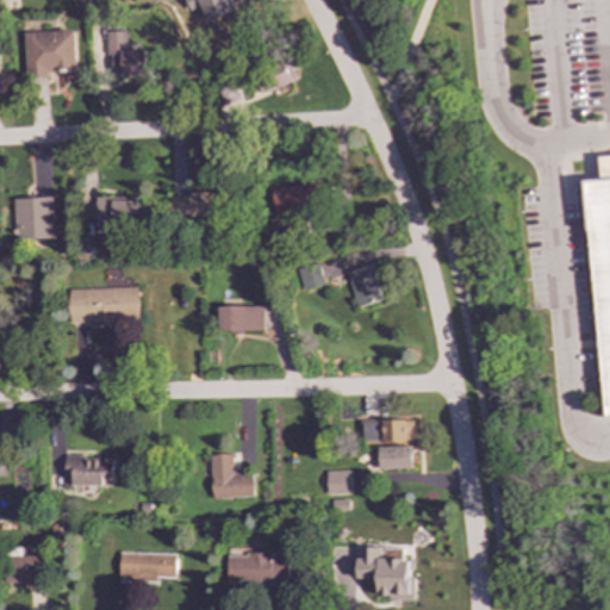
[(199,0),(209,23),(238,10),(234,0),(199,0)]
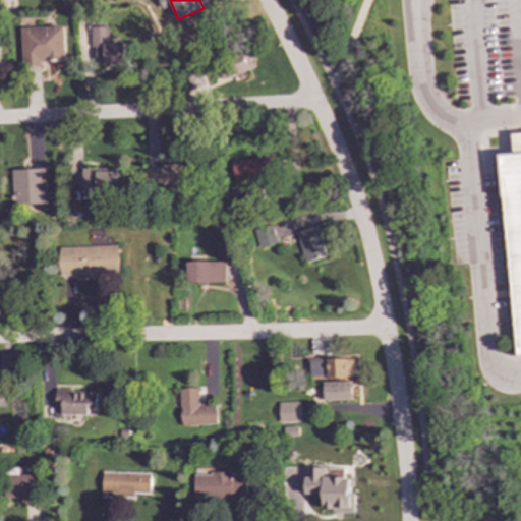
[(42,65),(42,61),(65,60),(64,25),(20,27),(22,66),(42,65)]
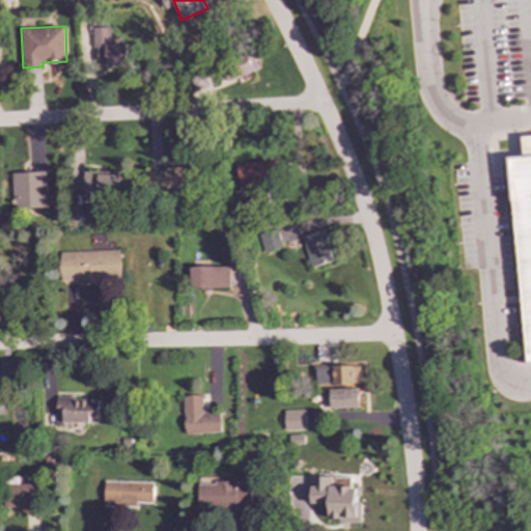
[(93,28),(93,65),(127,65),(127,44),(110,44),(110,28),(93,28)]
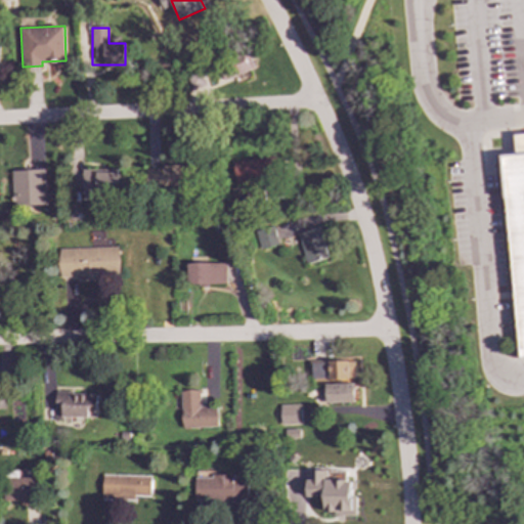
[(519,358),(523,357),(523,151),(499,155),(519,358)]
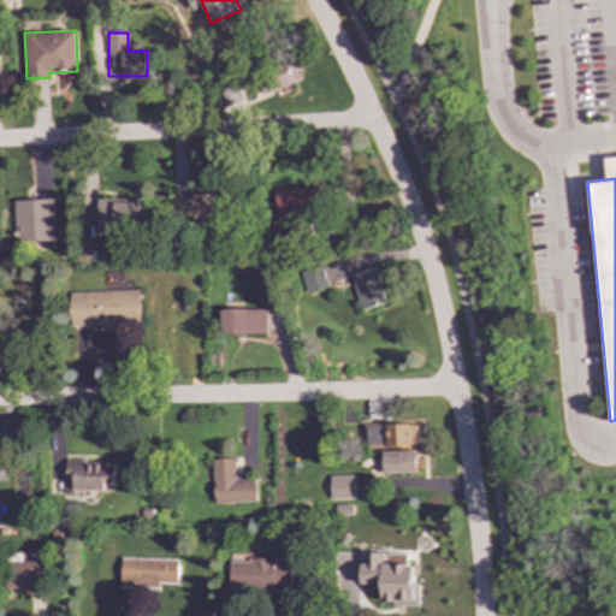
[(277,213),(325,212),(324,187),(276,188),(277,213)]
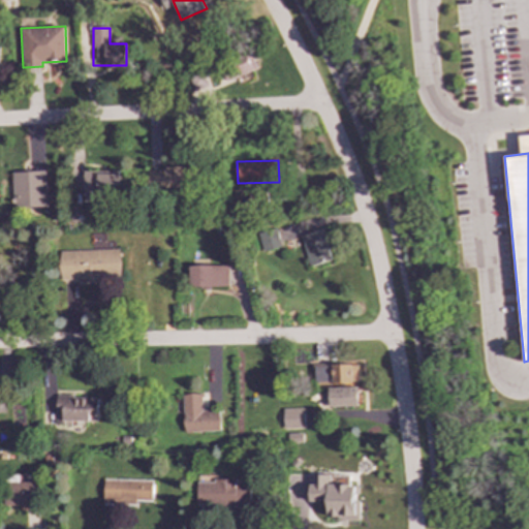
[(189,166),(148,168),(149,183),(155,183),(155,190),(190,188),(189,166)]
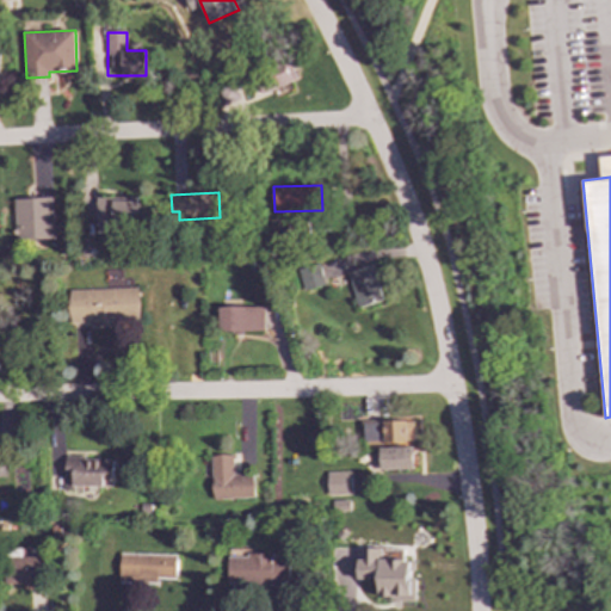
[(96,232),(137,230),(137,197),(94,198),(96,232)]
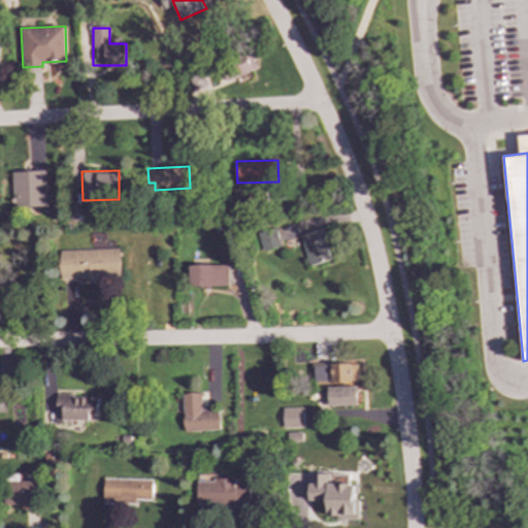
[(47,207),(45,171),(11,172),(13,208),(47,207)]
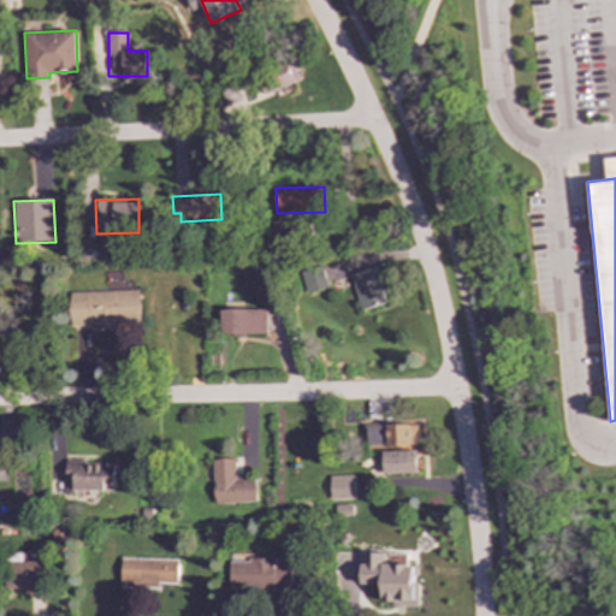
[(306,294),(327,288),(320,266),(300,272),(306,294)]
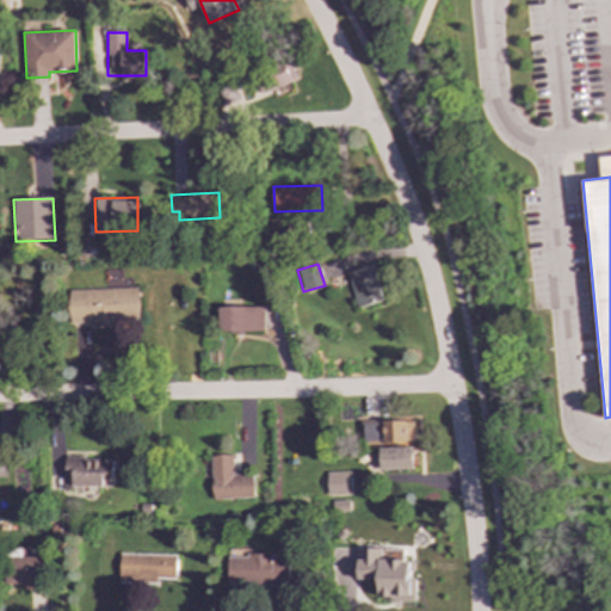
[(68,289),(68,323),(140,323),(140,289),(68,289)]
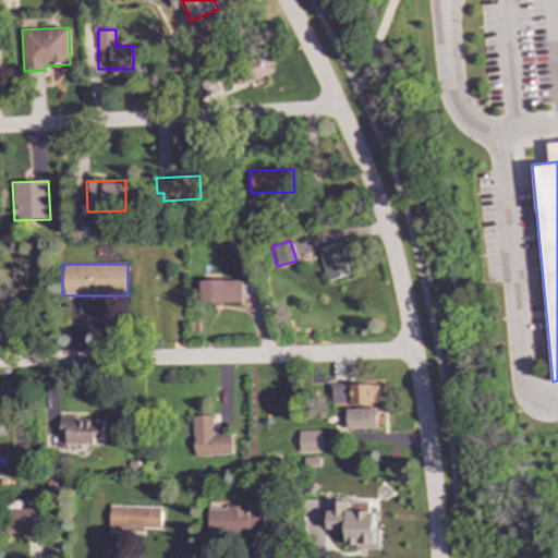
[(199,304),(242,303),(242,280),(198,281),(199,304)]
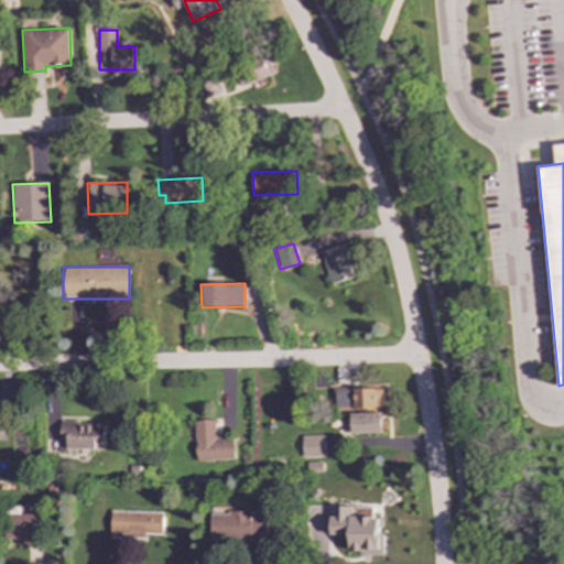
[(382,408),(381,389),(334,390),(335,409),(382,408)]
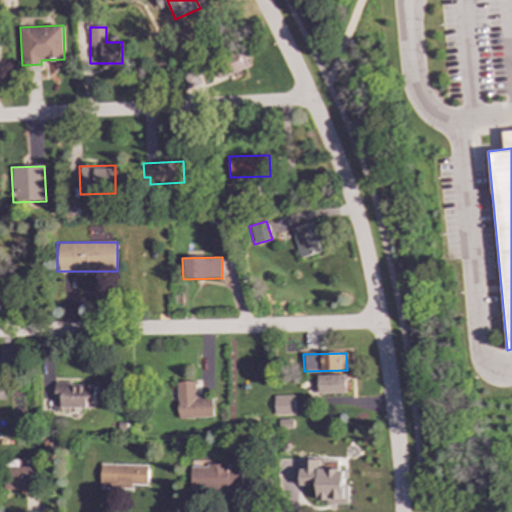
[(318,394),(346,393),(345,374),(317,375),(318,394)]
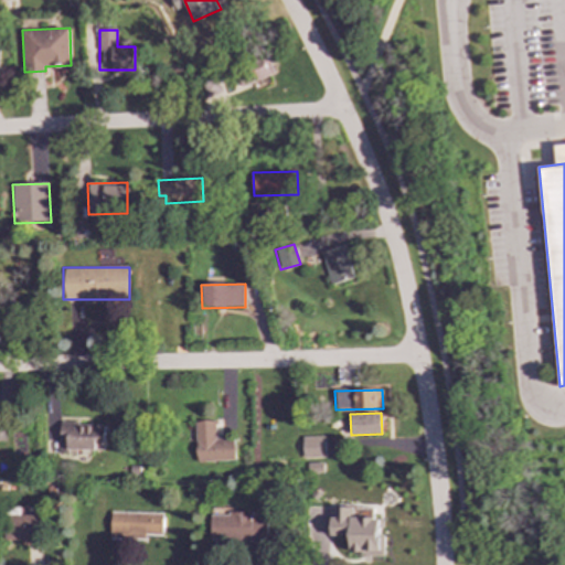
[(215,439),(215,420),(194,422),(195,462),(235,461),(235,438),(215,439)]
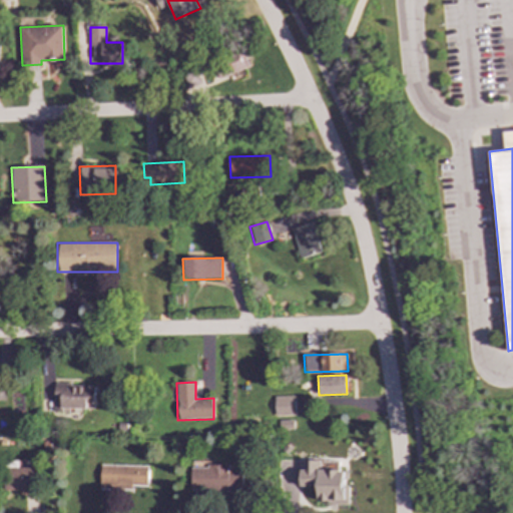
[(53,408),(95,409),(95,385),(54,384),(53,408)]
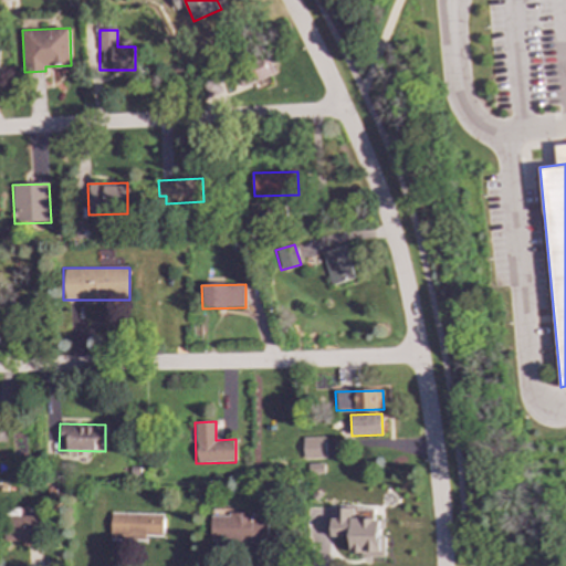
[(303,459),(325,459),(324,437),(302,438),(303,459)]
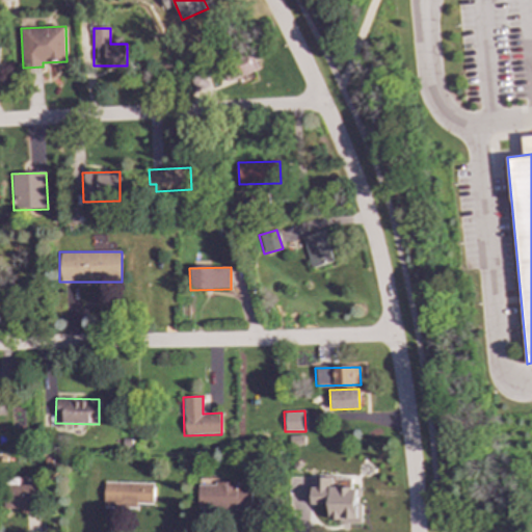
[(303,435),(289,436),(289,445),(303,445),(303,435)]
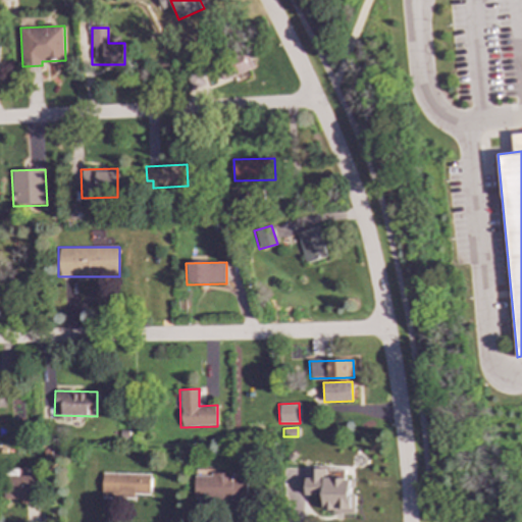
[(305,496),(322,494),(323,513),(355,513),(354,494),(350,494),(350,478),(343,479),(343,469),(305,469),(305,496)]
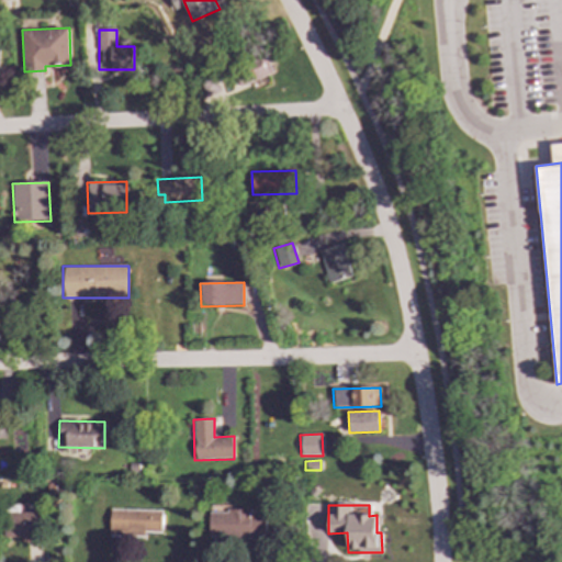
[(20,513),(20,508),(2,509),(2,537),(44,536),(44,513),(20,513)]
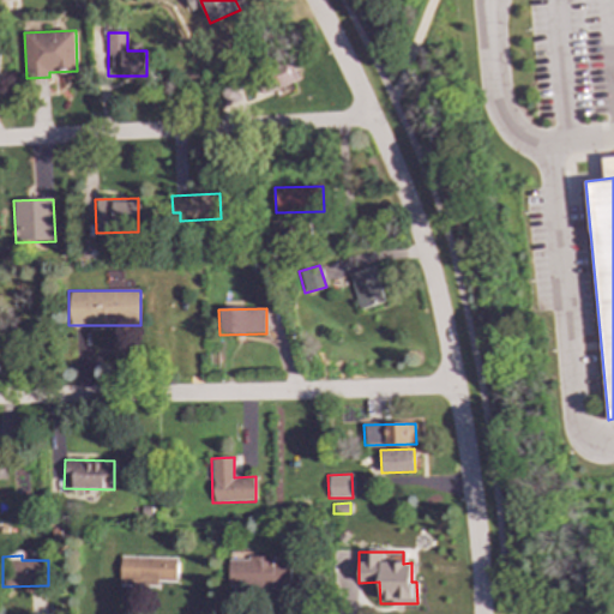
[(119,585),(158,587),(160,582),(176,583),(178,558),(119,557),(119,585)]
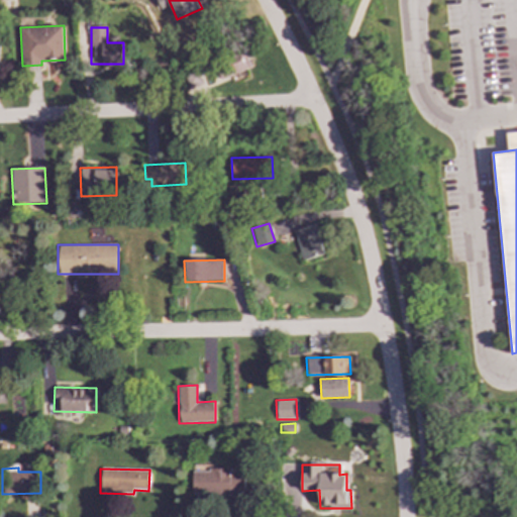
[(230,470),(191,471),(192,496),(245,494),(245,477),(231,477),(230,470)]
